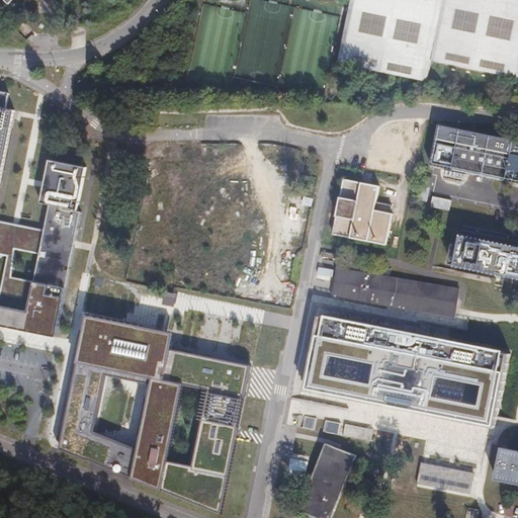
[(352,0),(340,61),(425,78),(440,0),(352,0)]
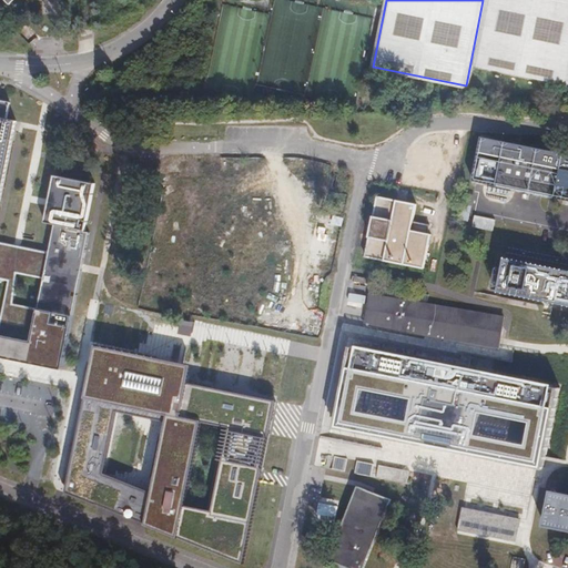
[(567,0),(489,0),(477,64),(567,84),(567,0)]
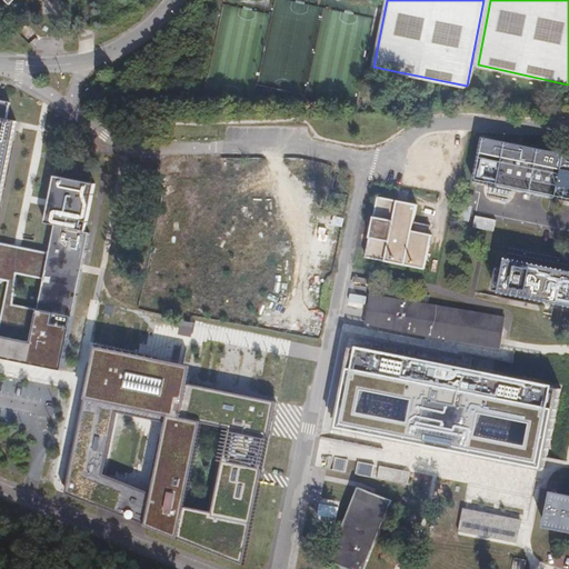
[(0,358),(0,359),(59,371),(68,328),(69,321),(81,266),(89,232),(85,232),(95,185),(55,176),(48,202),(42,228),(53,230),(48,253),(17,247),(0,243),(0,201),(17,126),(6,123),(10,103),(0,101),(0,358)]
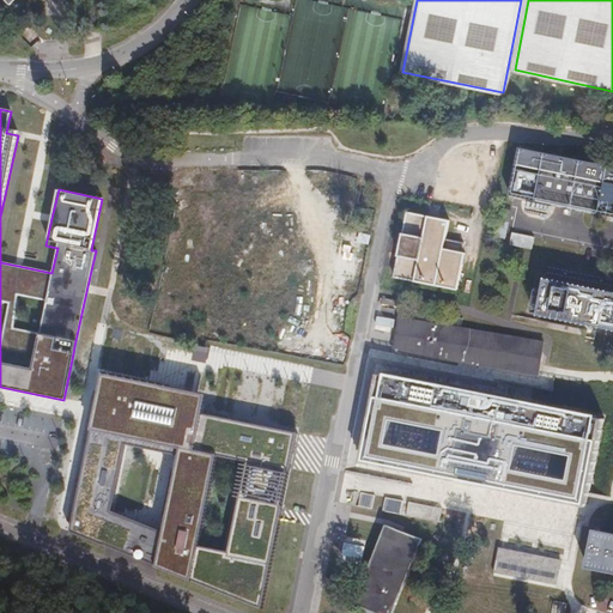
[(365,147),(366,134),(350,133),(349,146),(365,147)]
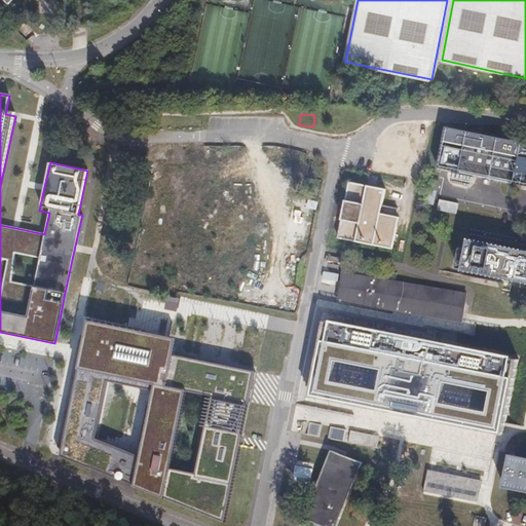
[(525,186),(525,144),(444,127),(436,168),(525,186)]
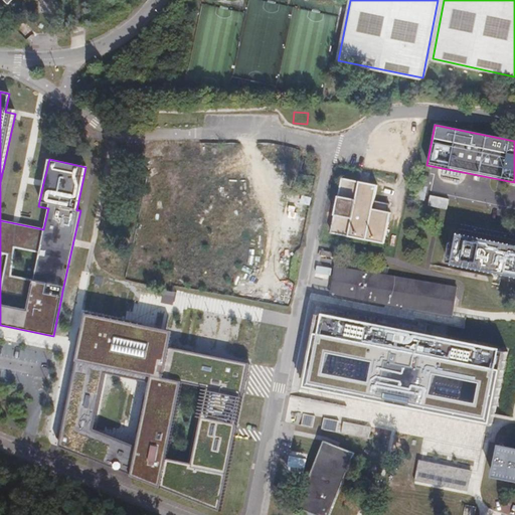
[(339,178),(329,232),(382,242),(388,212),(385,211),(386,204),(371,201),(374,185),(339,178)]
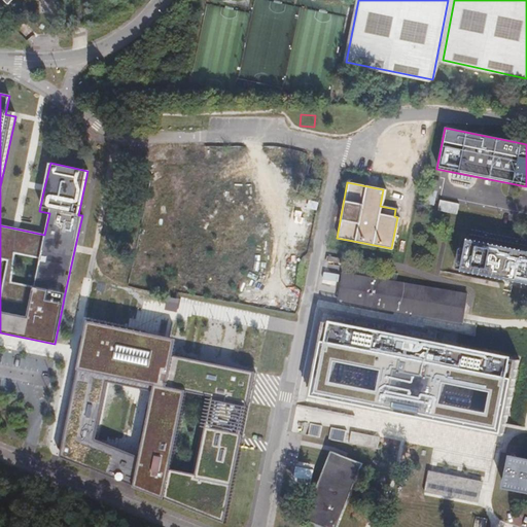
[(434,192),(424,190),(423,198),(426,199),(425,204),(432,205),(434,192)]
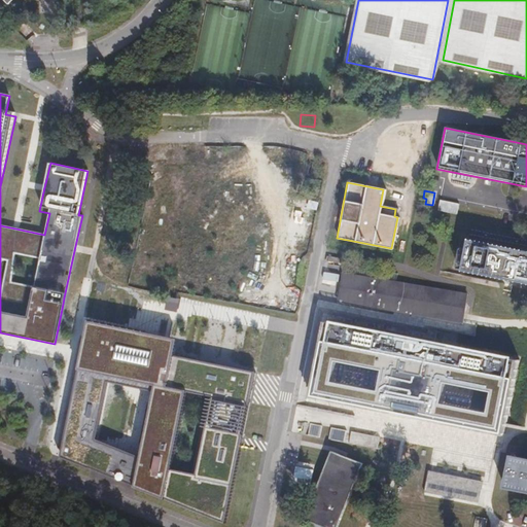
[(457,215),(459,205),(440,201),(437,212),(457,215)]
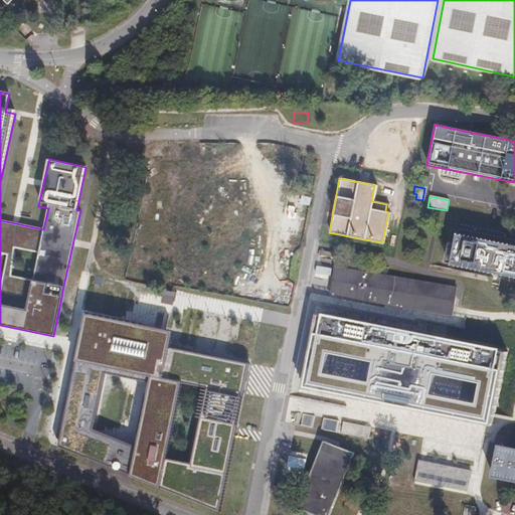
[(485,221),(487,208),(472,206),(470,220),(478,221),(478,220),(485,221)]
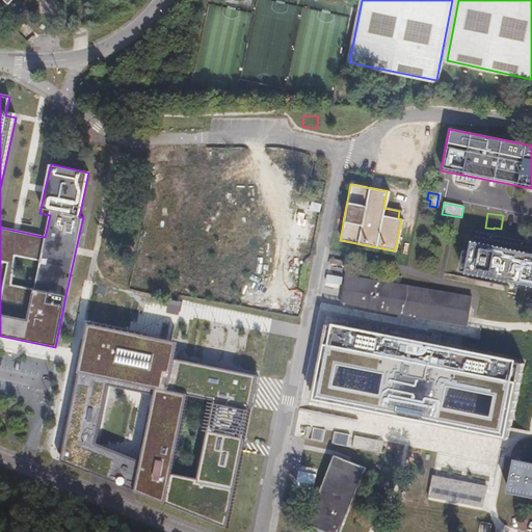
[(531,254),(470,242),(463,273),(531,287),(531,254)]
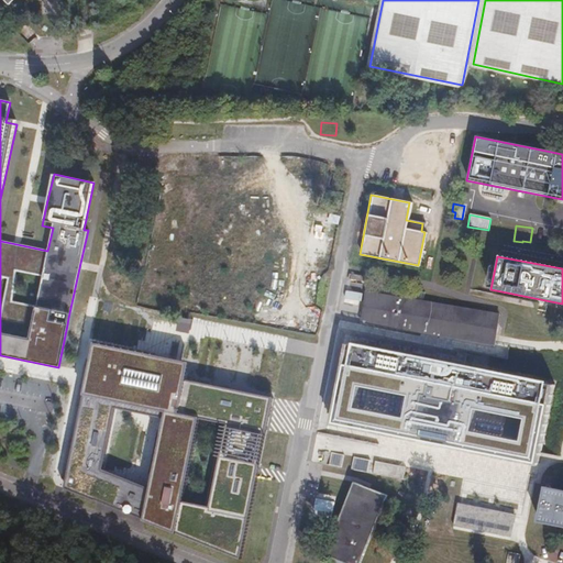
[(359,276),(348,274),(346,280),(356,283),(359,276)]
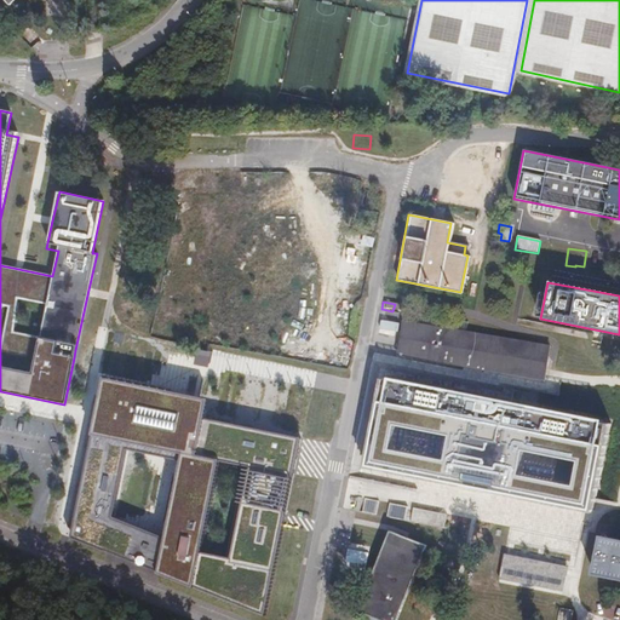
[(182,310),(181,327),(199,328),(200,311),(182,310)]
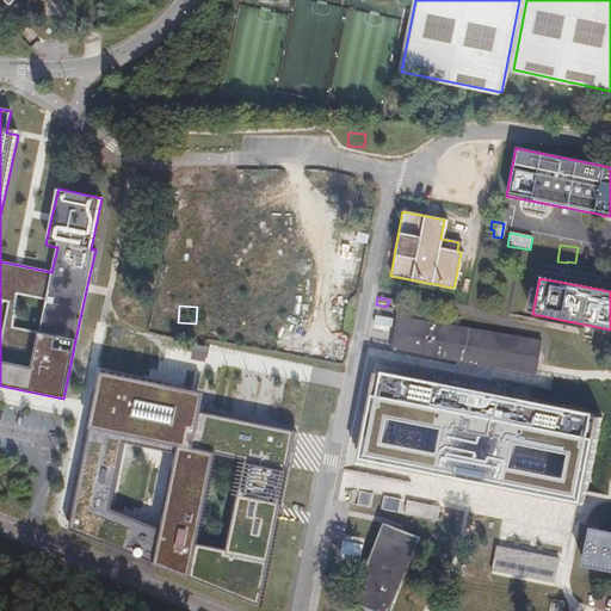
[(411,308),(408,320),(454,327),(456,316),(411,308)]
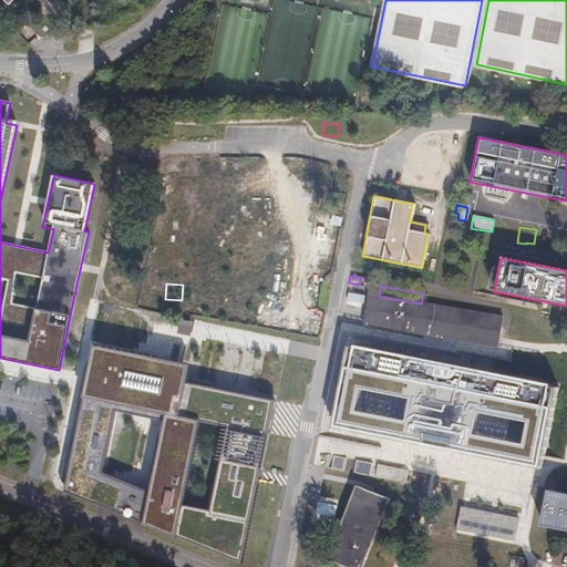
[(496,347),(501,318),(421,303),(379,297),(366,295),(360,323),(496,347)]
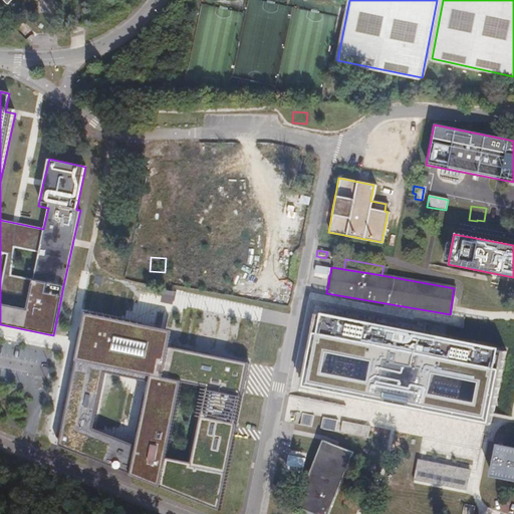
[(493,428),(508,352),(319,312),(303,389),(493,428)]
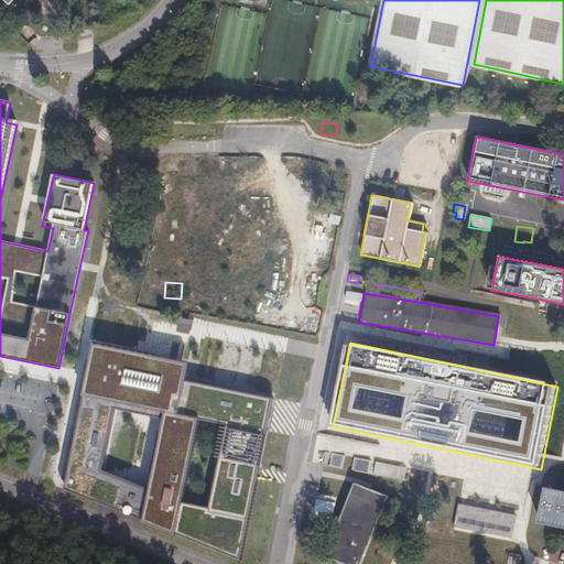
[(242,557),(275,400),(188,381),(192,364),(100,345),(69,488),(116,507),(242,557)]
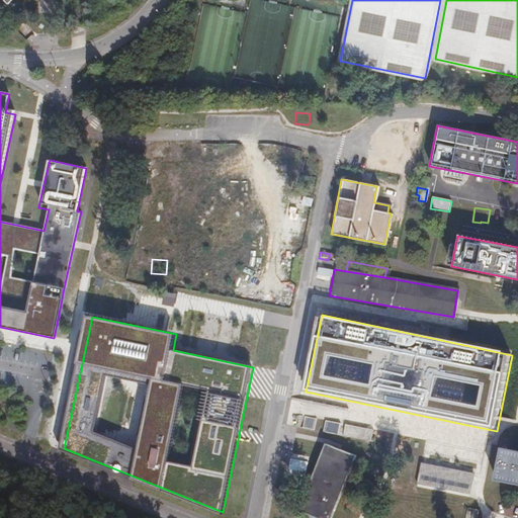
[(272,368),(274,361),(258,357),(257,364),(272,368)]
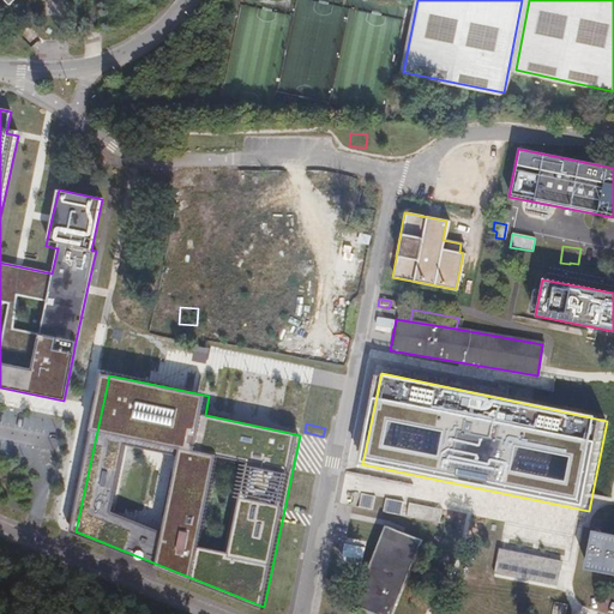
[(359,507),(372,510),(374,497),(360,494),(359,507)]
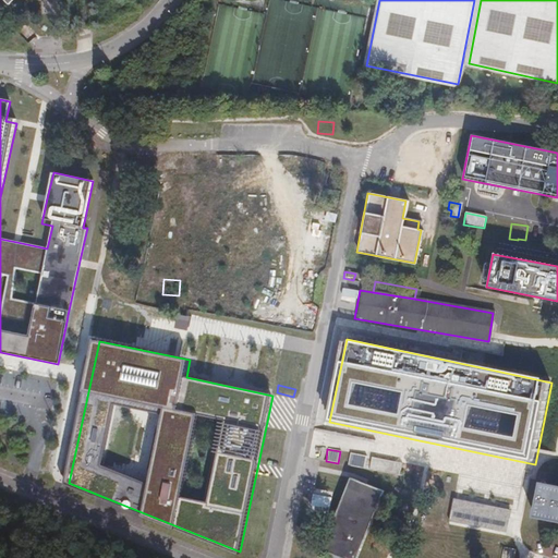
[(351,451),(348,464),(363,469),(366,456),(351,451)]
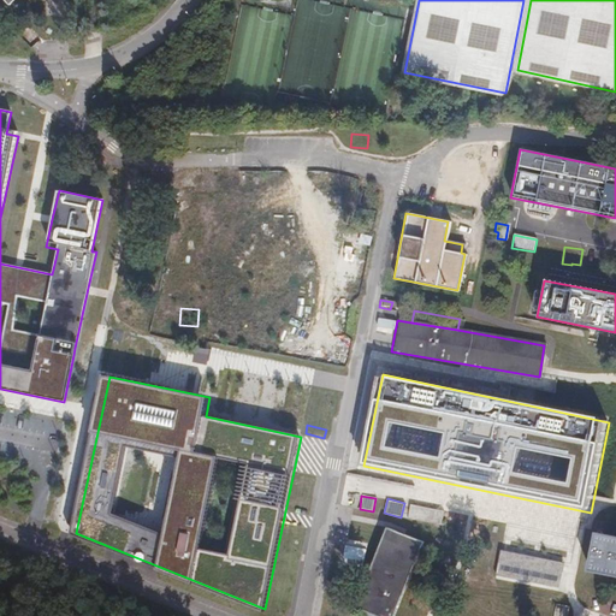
[(408,520),(442,523),(443,509),(410,505),(408,520)]
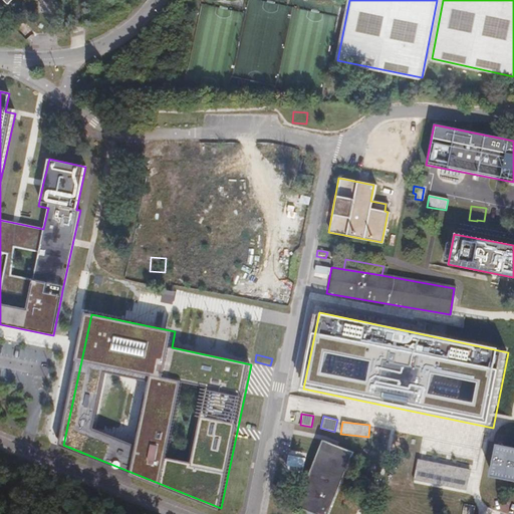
[(295,507),(312,513),(325,513),(350,454),(321,442),(295,507)]
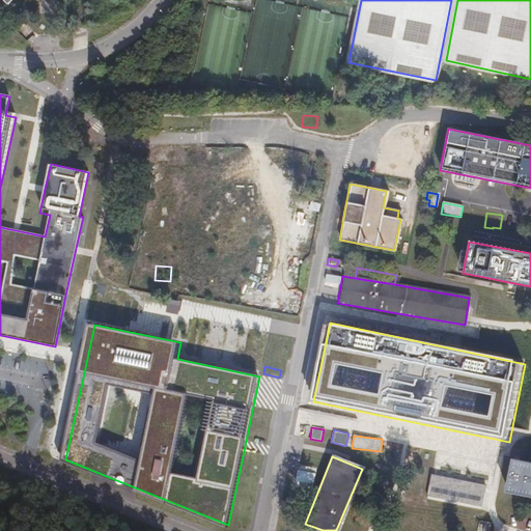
[(530,463),(515,460),(509,493),(530,496),(530,463)]
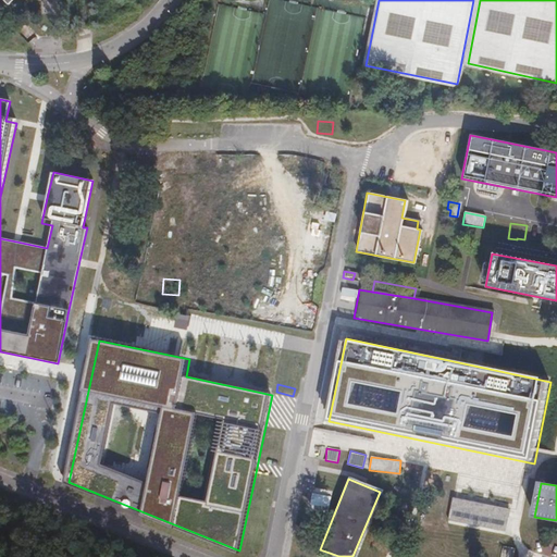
[(511,512),(454,499),(449,521),(506,534),(511,512)]
